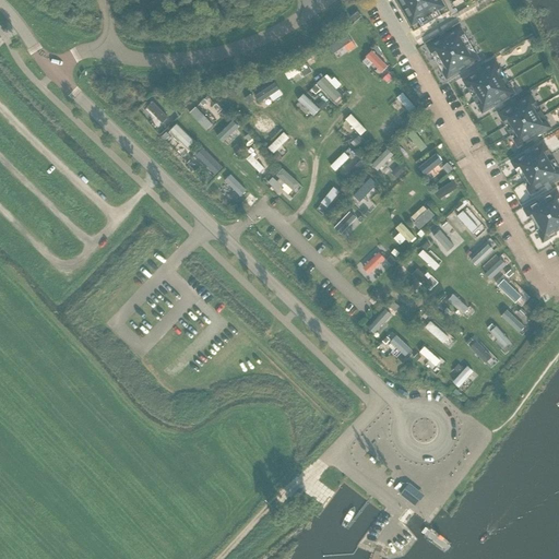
[(399,0),(413,23),(417,20),(421,27),(441,16),(437,9),(441,6),(438,0),(399,0)]
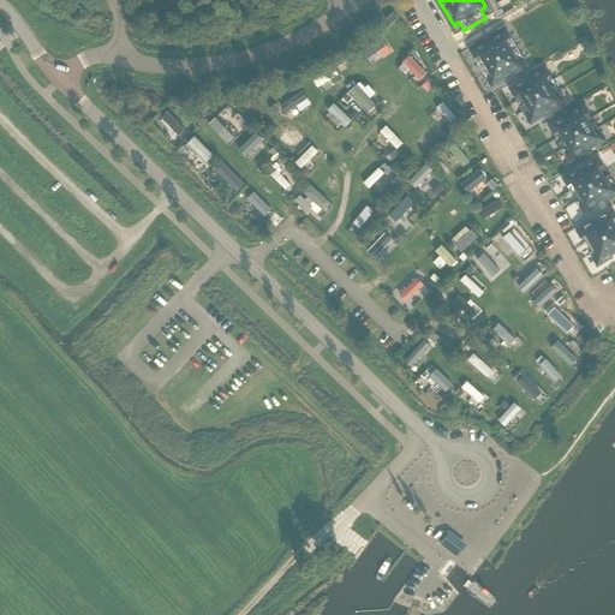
[(389,25),(398,18),(393,13),(386,19),(389,25)]
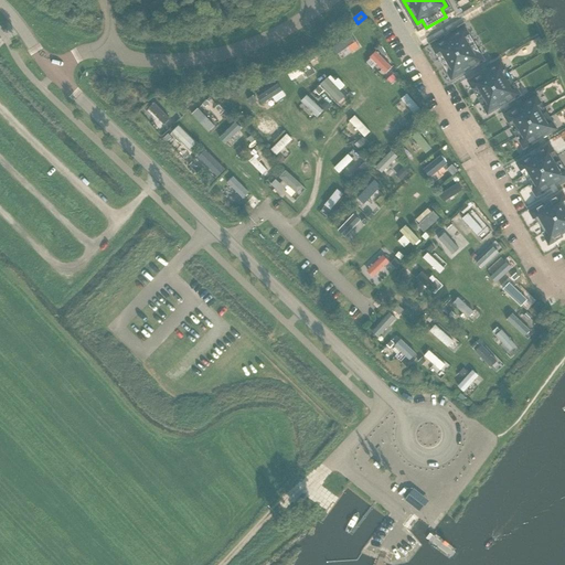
[(478,54),(467,35),(469,34),(465,27),(450,35),(452,38),(447,41),(445,39),(432,48),(436,54),(438,53),(449,72),(447,73),(451,81),(465,72),(464,70),(469,66),(470,68),(484,61),(480,53),(478,54)]
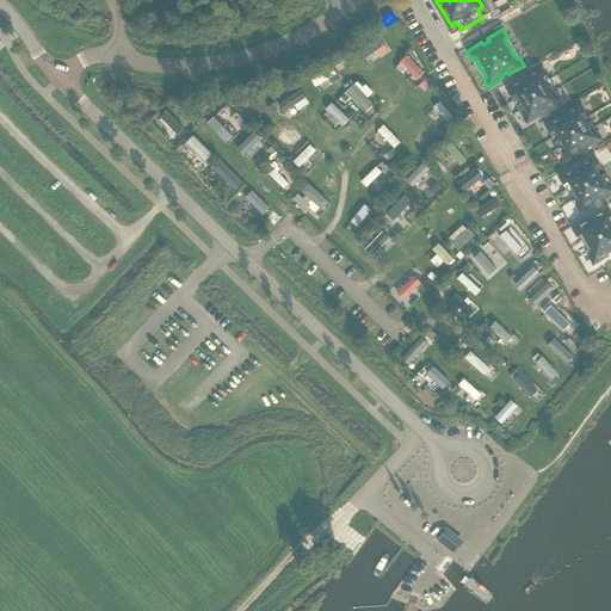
[(364,59),(370,55),(374,61),(390,50),(382,36),(358,50),(364,59)]
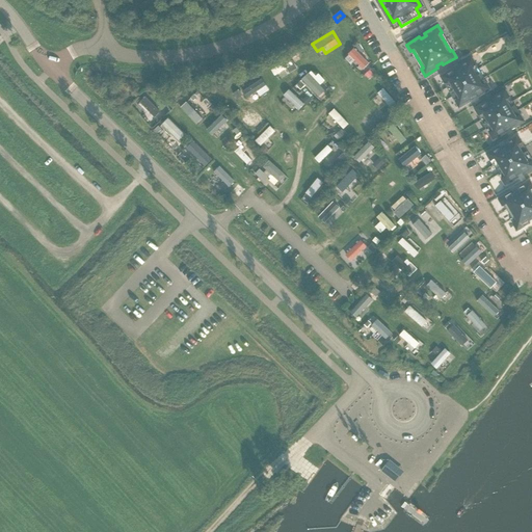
[(364,70),(371,63),(355,47),(348,54),(364,70)]
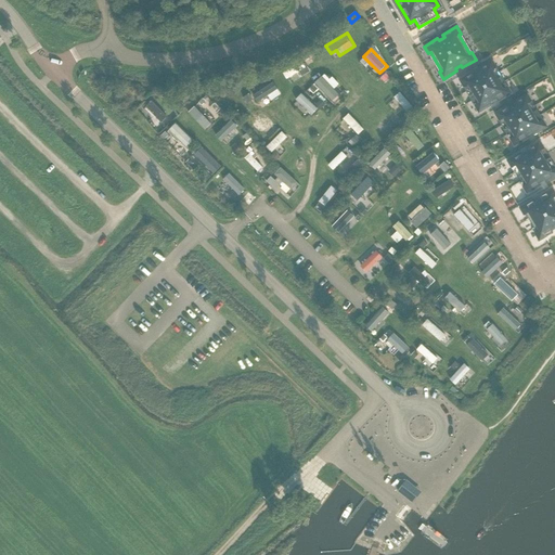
[(305,61),(283,71),(287,78),(296,75),(297,77),(309,72),(305,61)]
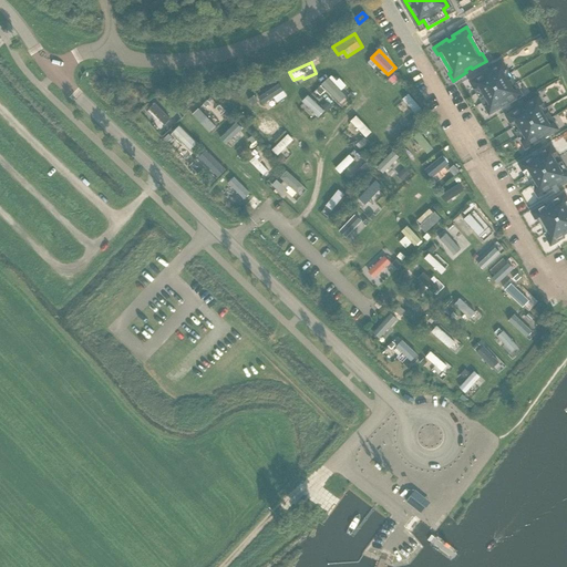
[(516,90),(505,71),(507,69),(503,62),(488,70),(490,72),(484,75),(483,73),(468,82),(473,89),(475,88),(486,106),(484,107),(488,115),(503,107),(502,105),(507,101),(508,104),(523,95),(518,88),(516,90)]
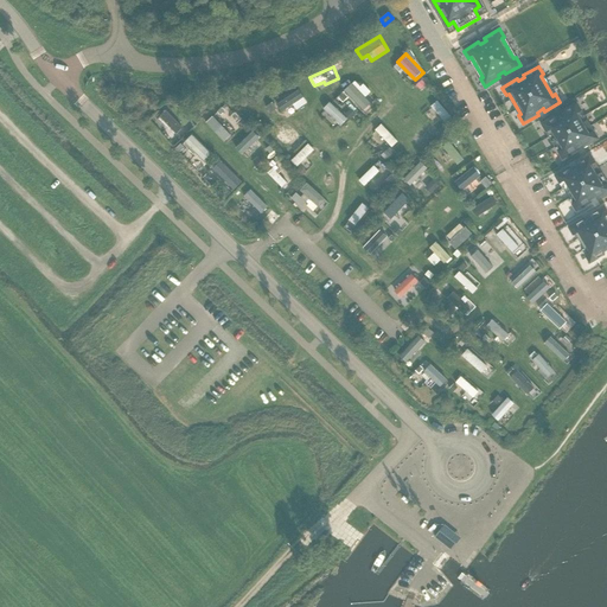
[(366,96),(372,91),(358,77),(345,90),(364,110),(372,102),(366,96)]
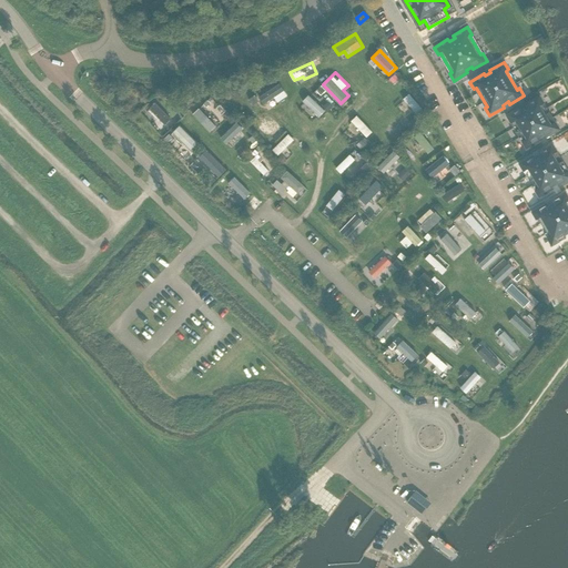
[(279,84),(260,98),(264,105),(284,91),(279,84)]
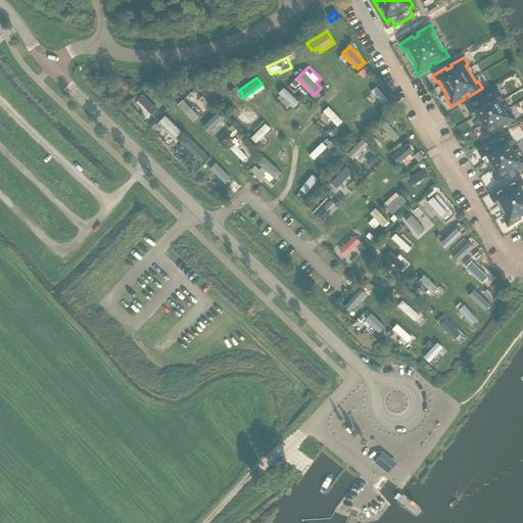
[(378,86),(371,91),(383,105),(390,100),(378,86)]
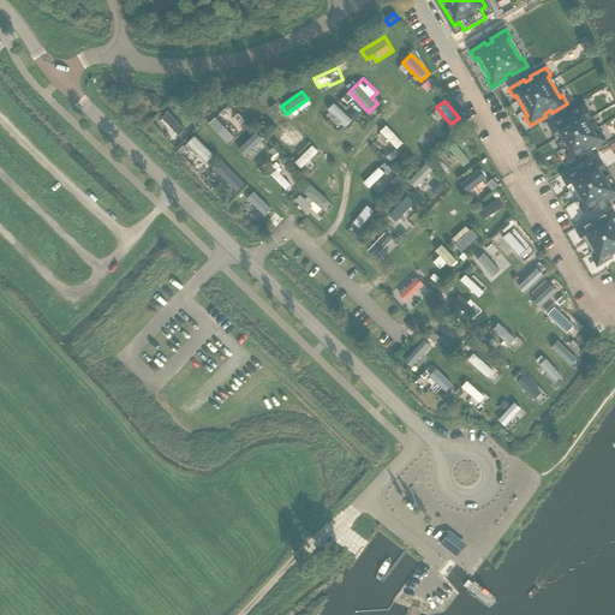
[(335,102),(327,111),(346,127),(353,119),(335,102)]
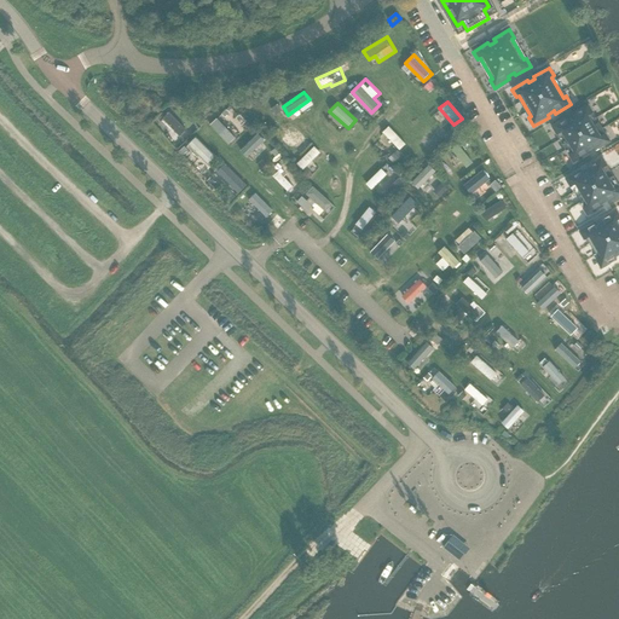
[(602,134),(590,114),(593,113),(588,105),(573,114),(574,116),(568,120),(567,117),(551,127),(556,134),(559,133),(571,154),(568,155),(573,163),(589,154),(586,151),(594,148),(595,150),(609,142),(605,133),(602,134)]
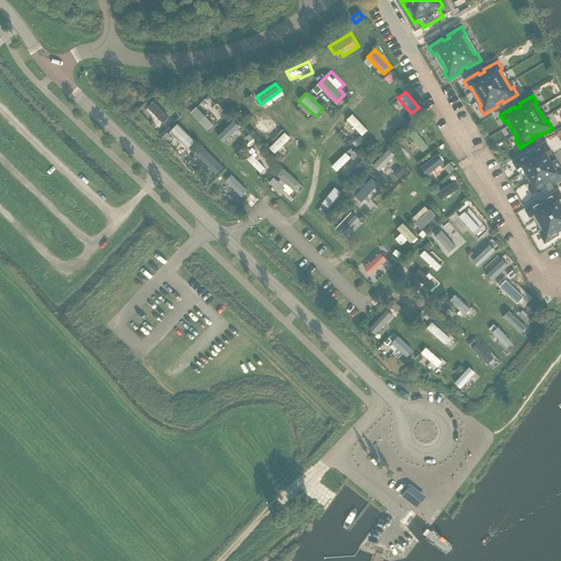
[(157,100),(149,106),(162,124),(170,117),(157,100)]
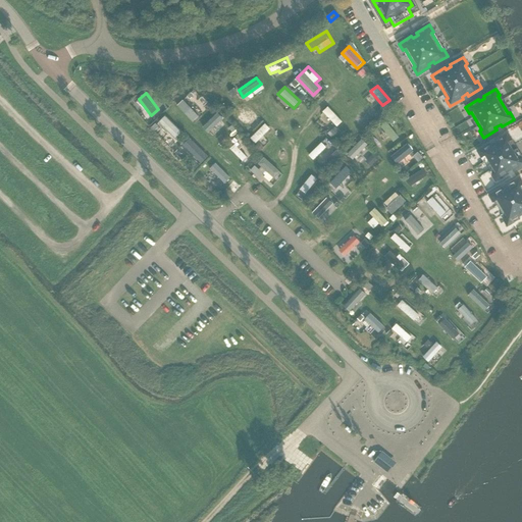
[(185,99),(178,105),(194,121),(200,116),(185,99)]
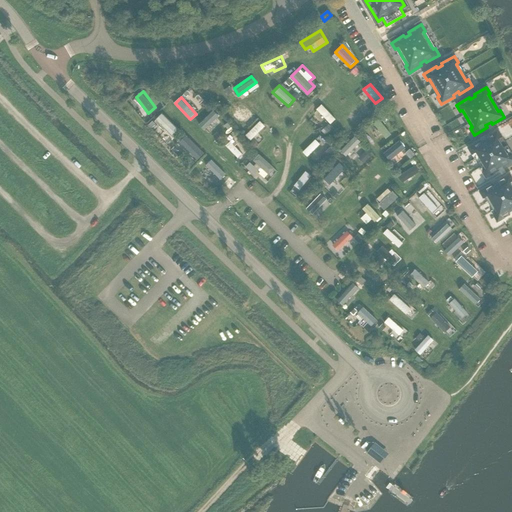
[(248,120),(252,115),(237,101),(232,106),(248,120)]
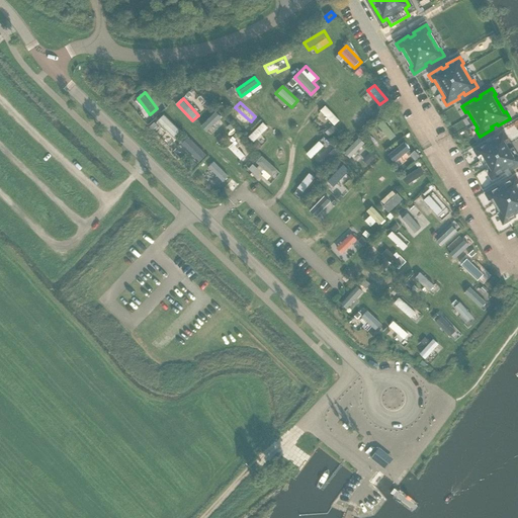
[(366,116),(354,102),(349,106),(361,120),(366,116)]
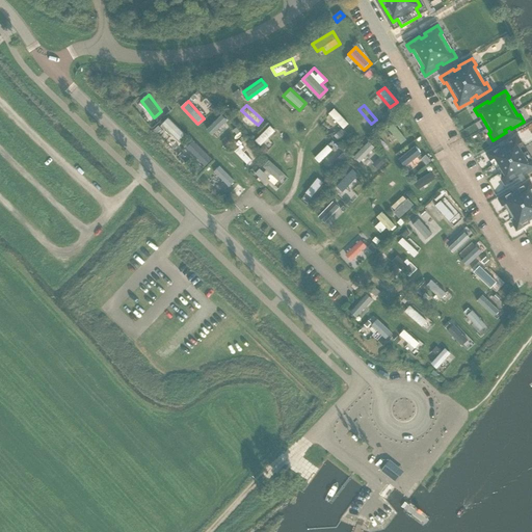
[(336,107),(328,113),(344,129),(350,123),(336,107)]
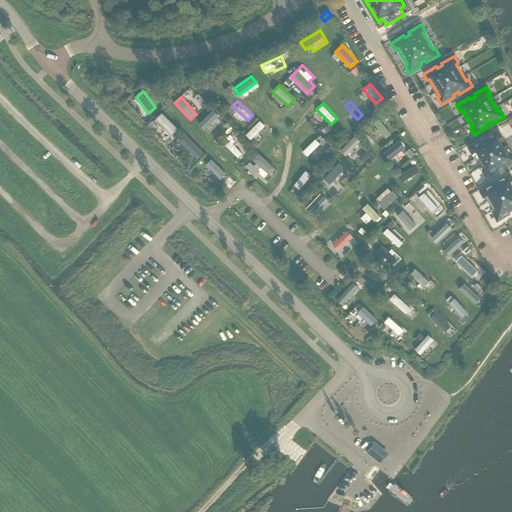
[(198,124),(205,131),(219,116),(213,109),(198,124)]
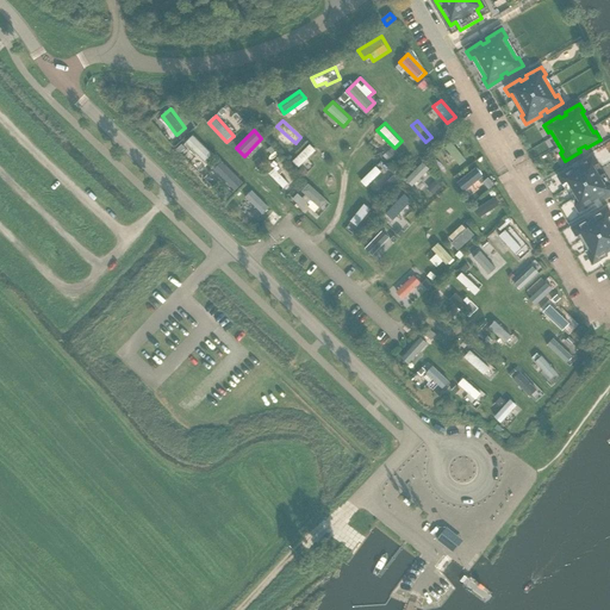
[(206,163),(215,154),(194,134),(185,142),(206,163)]
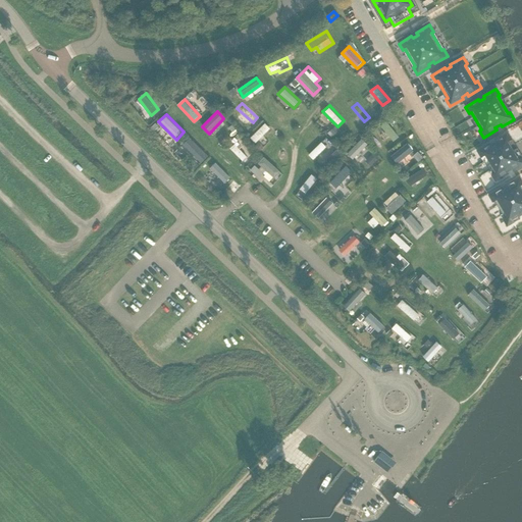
[(386,120),(381,124),(395,141),(400,137),(386,120)]
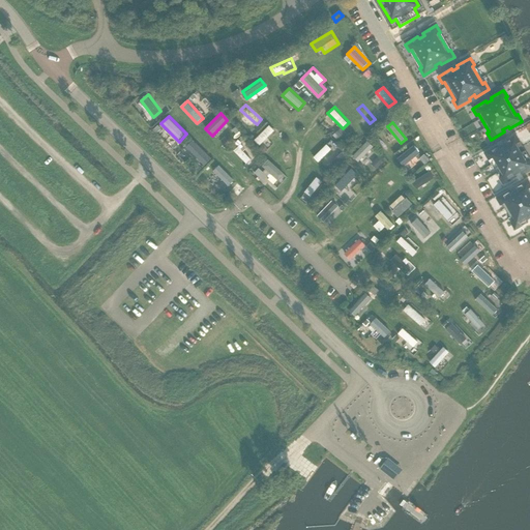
[(270,123),(254,139),(260,145),(275,129),(270,123)]
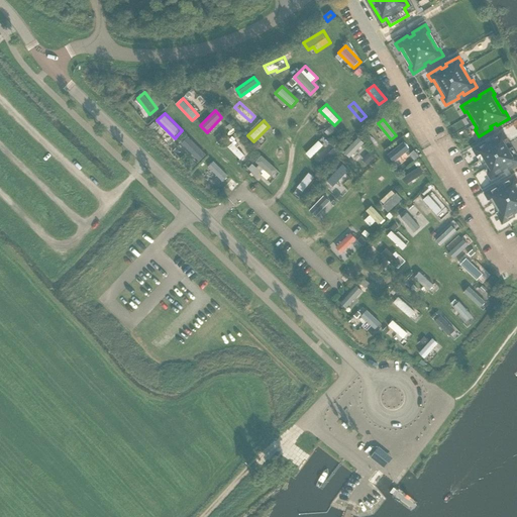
[(515,157),(505,139),(507,138),(503,131),(490,139),(492,141),(486,144),(485,142),(472,149),(476,157),(479,156),(489,173),(487,174),(490,181),(503,173),(502,171),(507,168),(508,170),(516,164),(516,154),(516,156),(515,157)]
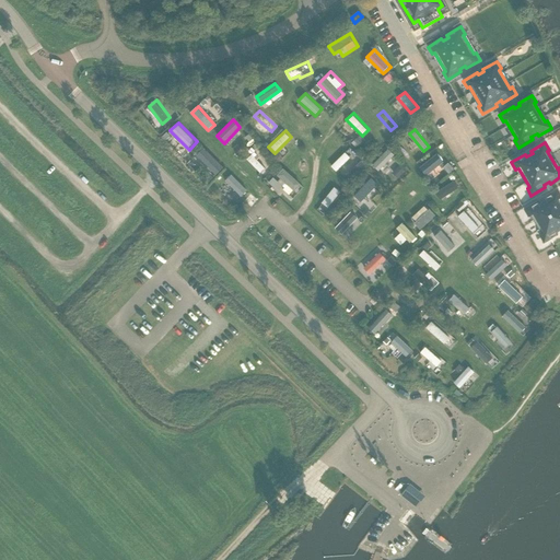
[(196,155),(217,175),(225,166),(205,147),(196,155)]
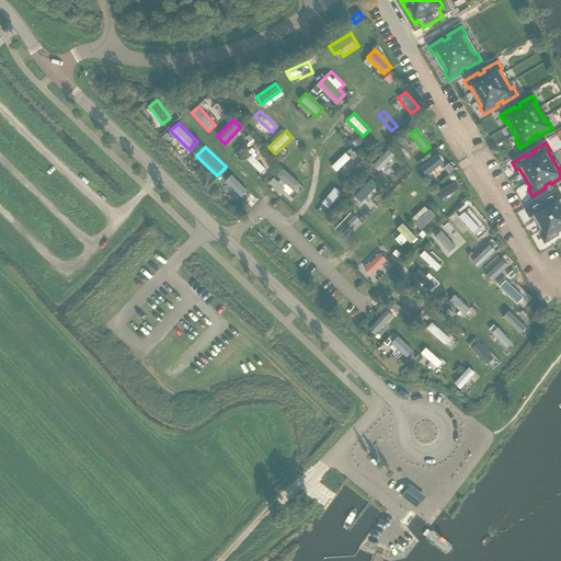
[(388,150),(374,167),(379,171),(393,155),(388,150)]
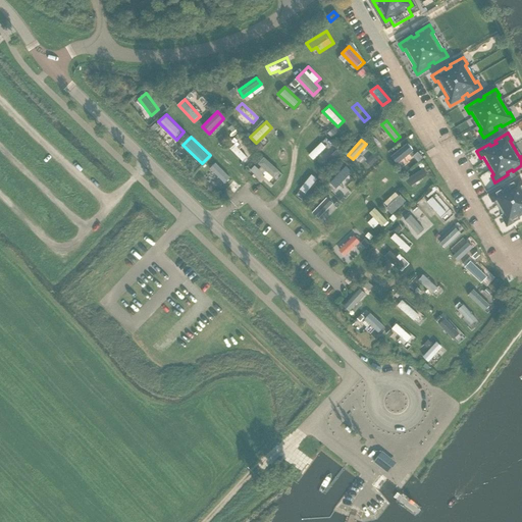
[(322,141),(308,154),(313,159),(327,147),(322,141)]
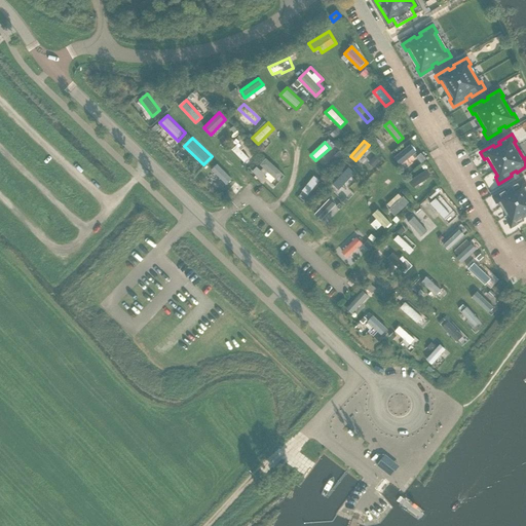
[(238,143),(232,149),(245,161),(250,157),(241,149),(243,147),(238,143)]
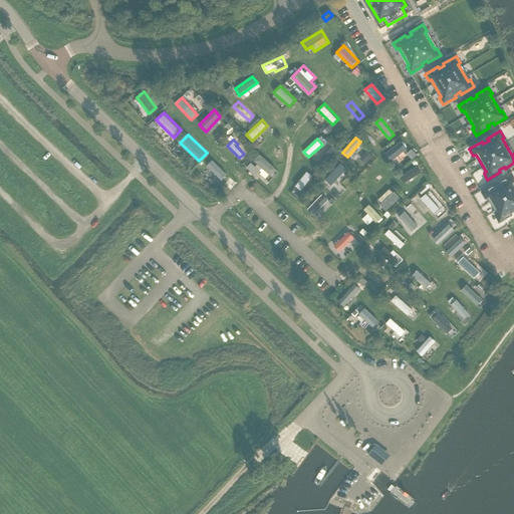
[(326,140),(314,153),(324,163),(336,150),(326,140)]
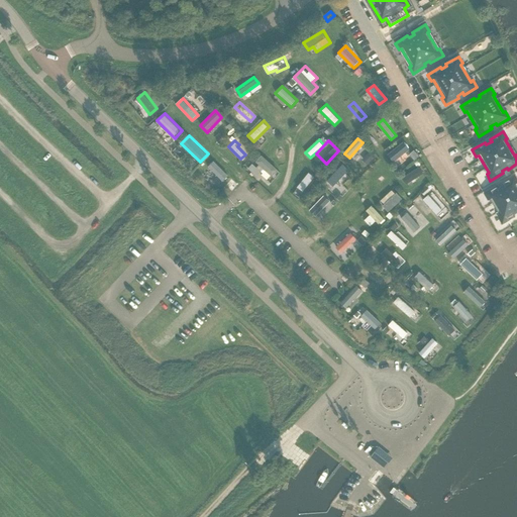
[(403,144),(388,158),(393,165),(408,151),(403,144)]
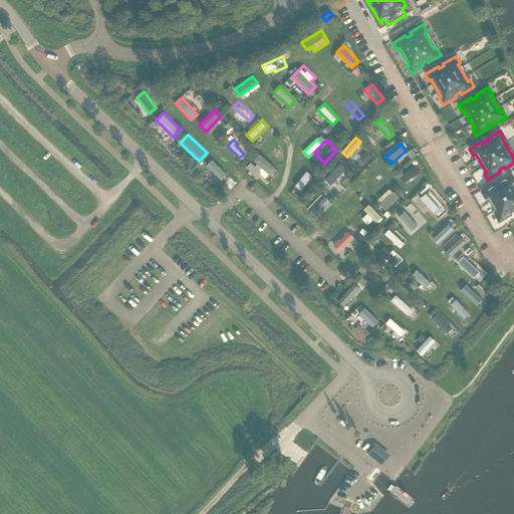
[(253,161),(247,167),(256,176),(261,171),(271,180),(279,170),(260,153),(253,161)]
